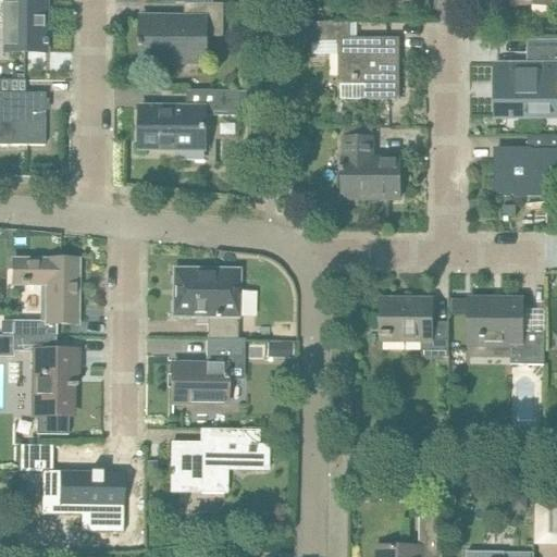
[(0,0),(0,22),(3,23),(3,27),(3,52),(24,52),(46,52),(45,46),(47,46),(47,40),(46,40),(46,27),(46,19),(46,0),(0,0)]
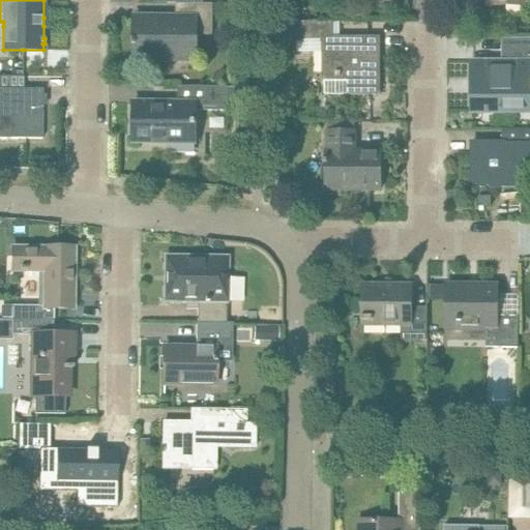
[(205,3),(176,3),(176,18),(155,18),(135,18),(135,40),(133,40),(133,45),(135,45),(134,59),(154,59),(196,59),(197,34),(213,35),(213,4),(205,4),(205,3)]
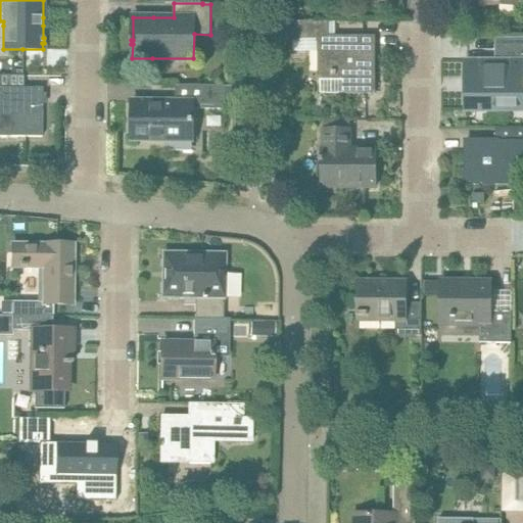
[(299,24),(299,39),(321,39),(321,93),(375,93),(375,56),(369,56),(369,44),(375,44),(375,36),(354,36),(328,35),(328,20),(299,20),(299,24)]
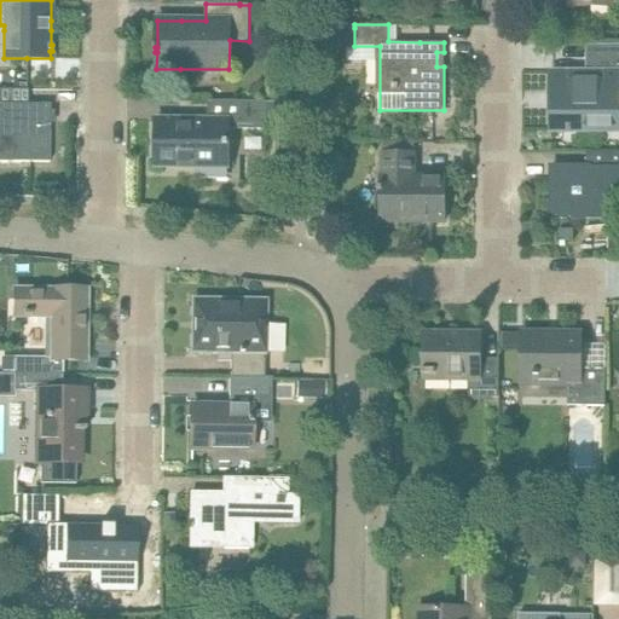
[(354,46),(354,28),(320,27),(320,50),(354,51),(354,46)]
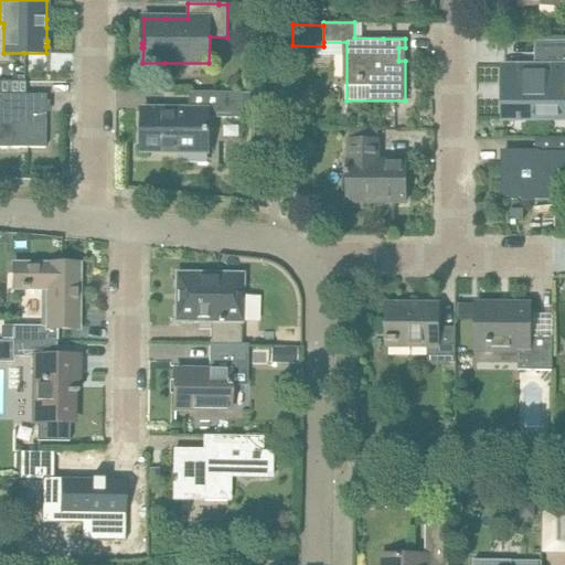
[(535,65),(502,65),(502,119),(524,119),(546,119),(550,119),(550,110),(564,109),(564,41),(534,41),(535,65)]
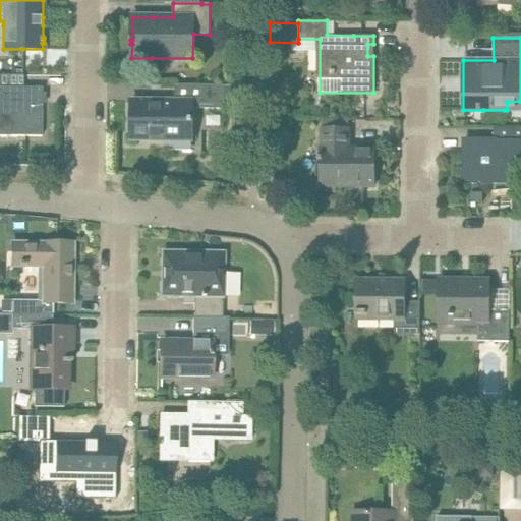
[(131,100),(131,140),(192,141),(192,109),(224,109),(224,85),(175,84),(175,101),(131,100)]
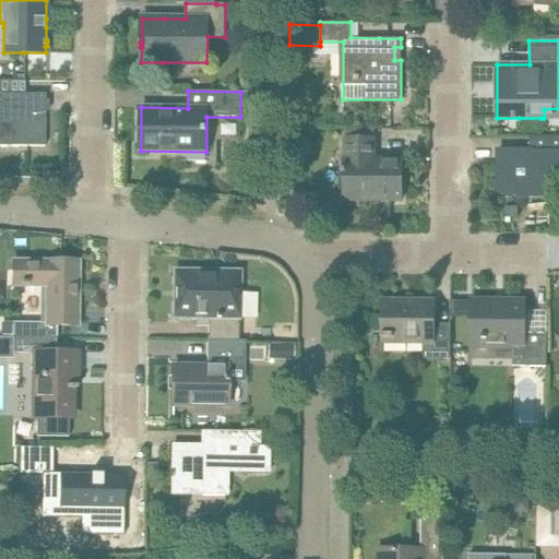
[(0,145),(10,146),(45,146),(45,111),(42,111),(42,100),(45,100),(45,94),(23,94),(0,93),(0,145)]
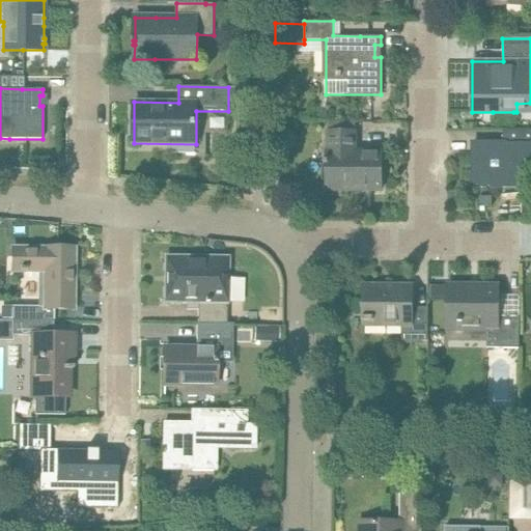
[(530,130),(502,131),(502,142),(472,142),(472,161),(472,188),(521,188),(521,167),(530,167),(530,130)]
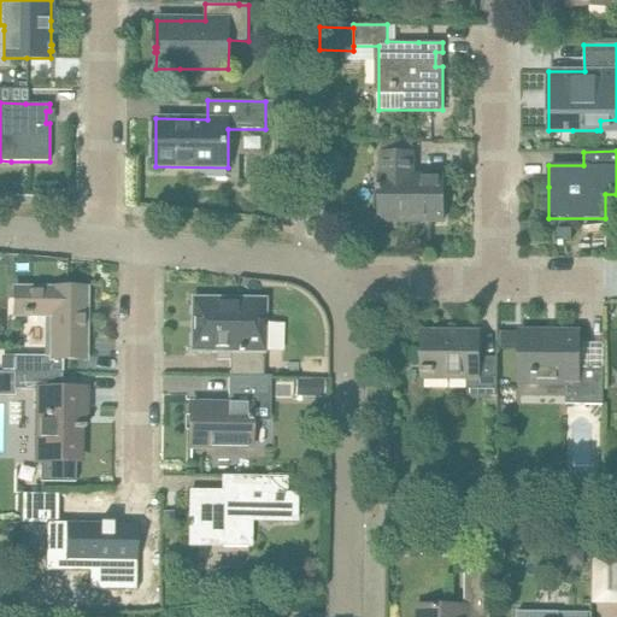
[(380,221),(401,222),(442,222),(442,176),(412,176),(412,153),(382,152),(382,175),(380,175),(380,221)]
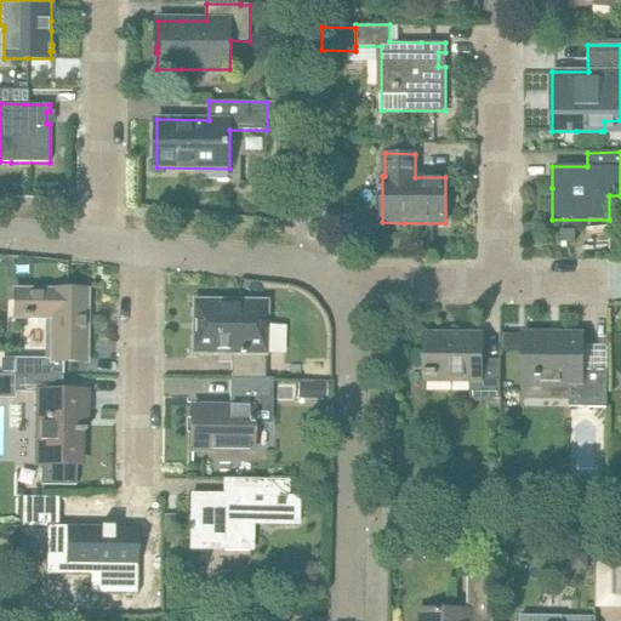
[(57,360),(62,360),(86,362),(87,290),(15,290),(15,314),(57,314),(57,360)]
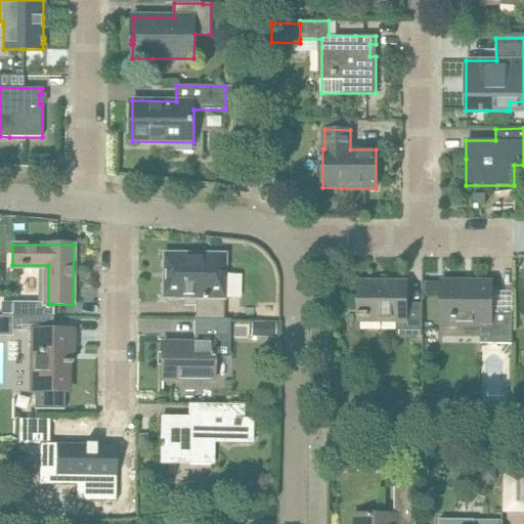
[(164,279),(163,298),(183,298),(194,298),(194,318),(224,319),(224,274),(225,257),(203,257),(203,254),(164,254),(164,274),(164,279)]
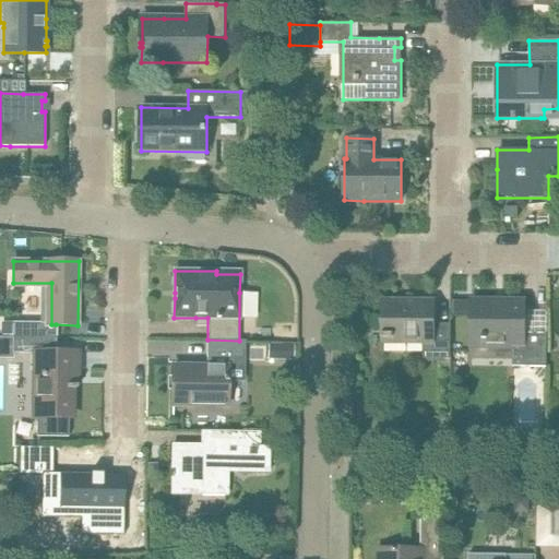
[(424,344),(424,351),(424,359),(450,359),(450,324),(433,324),(433,300),(424,300),(424,302),(384,301),(384,300),(382,300),(382,344),(424,344)]
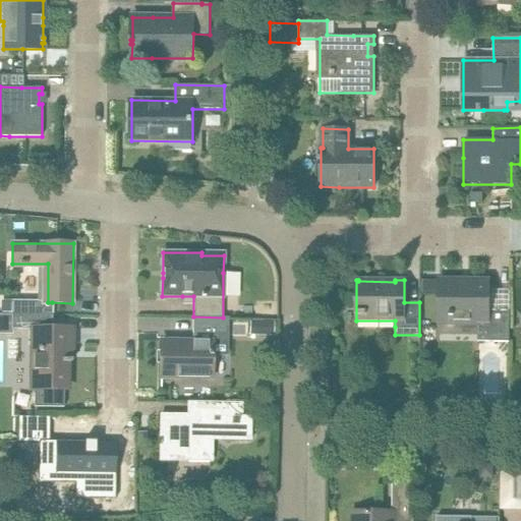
[(510,342),(510,332),(510,311),(488,311),(488,281),(470,281),(470,282),(460,282),(460,280),(440,280),(440,321),(477,321),(477,341),(510,342)]
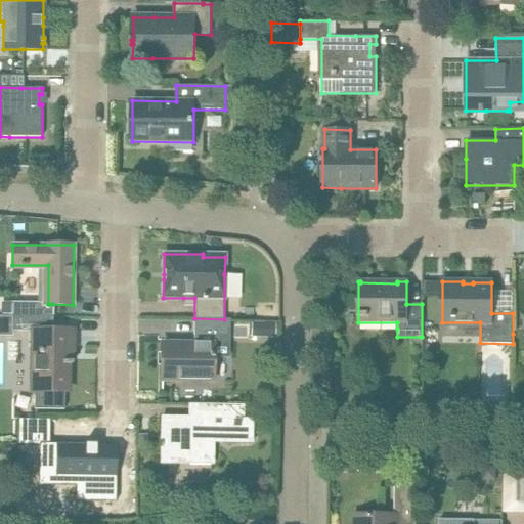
[(438,282),(424,282),(424,297),(438,297),(438,282)]
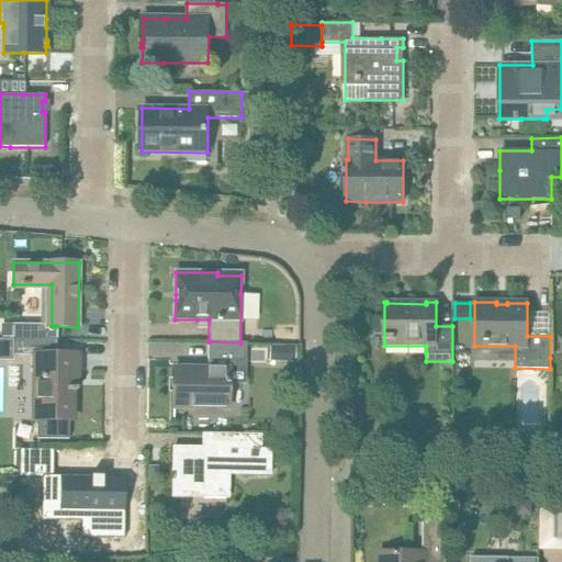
[(2,324),(2,339),(12,339),(12,324),(2,324)]
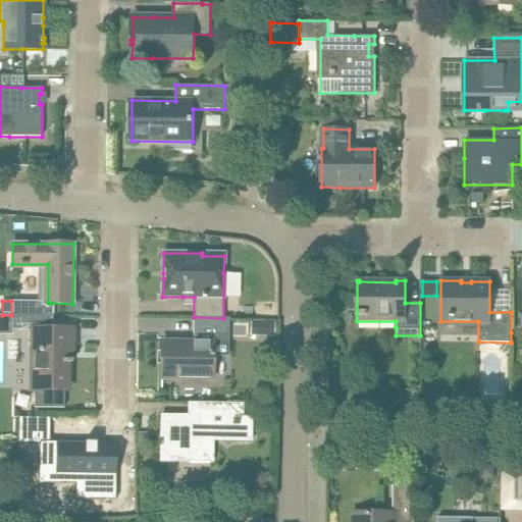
[(11,315),(43,316),(43,301),(11,301),(11,315)]
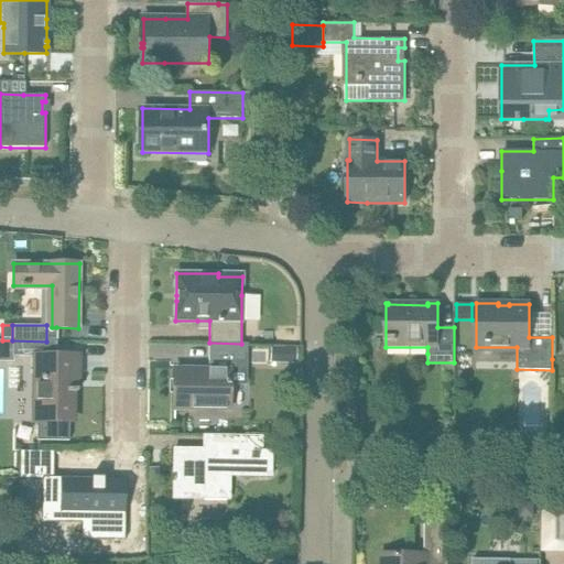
[(46,342),(12,340),(12,357),(35,357),(34,421),(72,422),(72,392),(77,392),(77,389),(72,389),(72,378),(78,378),(78,356),(56,356),(56,342),(46,342)]
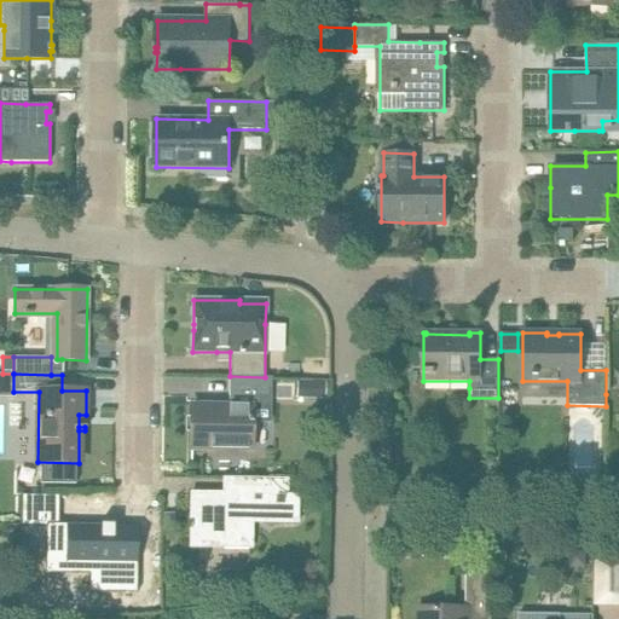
[(192,405),(191,449),(215,450),(252,450),(253,406),(253,395),(270,397),(271,377),(265,377),(230,376),(230,395),(231,395),(231,406),(217,406),(192,405)]
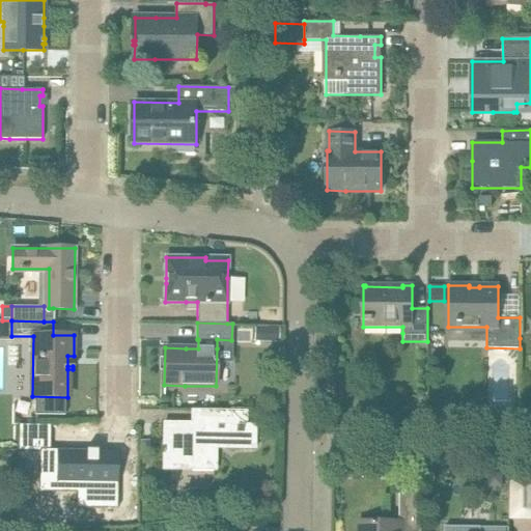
[(255,326),(255,339),(278,340),(278,327),(255,326)]
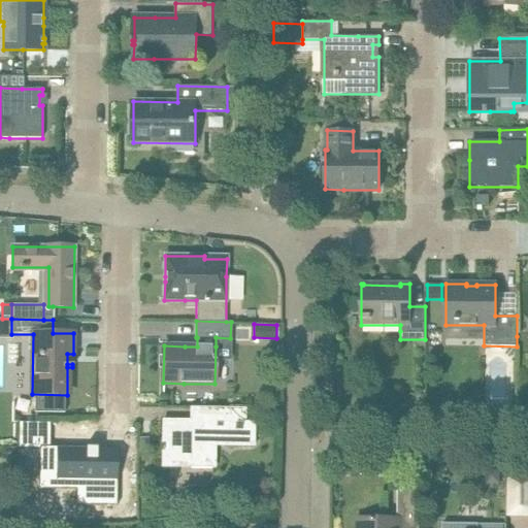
[(191,407),(165,408),(165,418),(191,417),(191,407)]
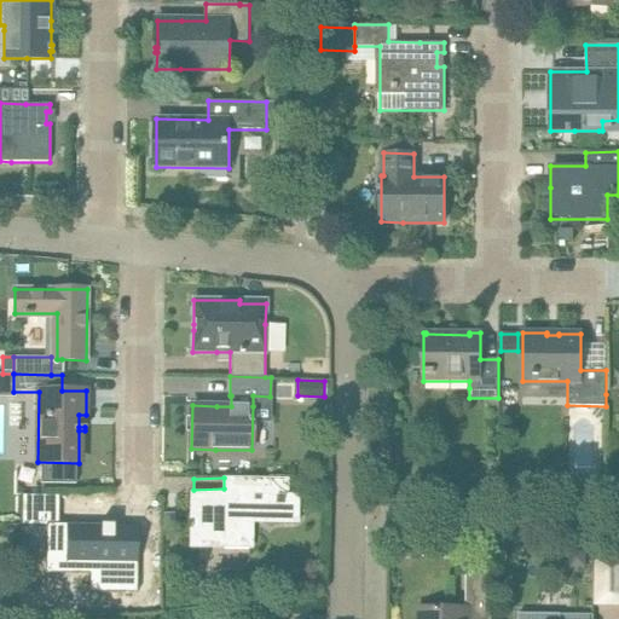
[(191,537),(215,537),(220,537),(220,548),(252,548),(252,497),(288,497),(288,479),(232,479),(232,493),(191,493),(191,522),(189,522),(189,527),(191,527),(191,537)]
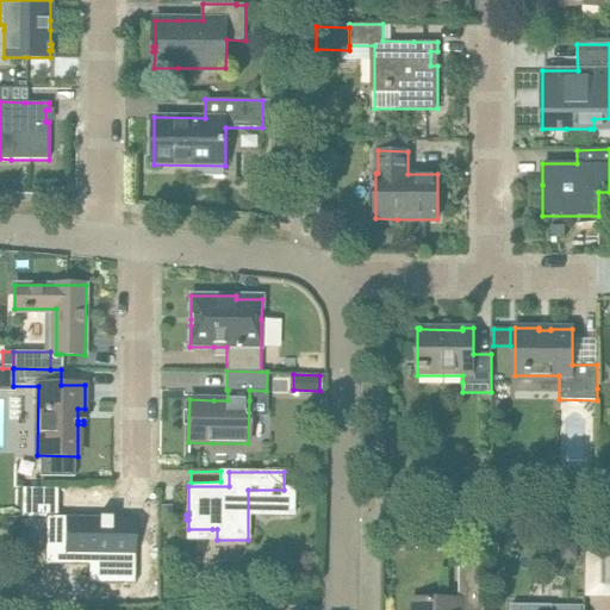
[(57,487),(23,487),(22,518),(57,518),(57,487)]
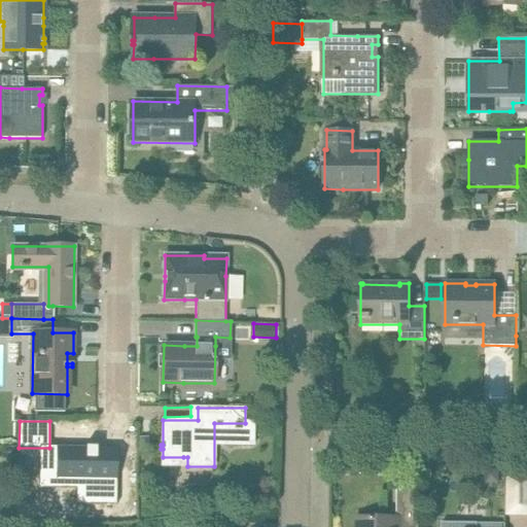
[(116,487),(116,467),(117,447),(86,447),(85,451),(78,451),(78,447),(57,446),(56,486),(116,487)]
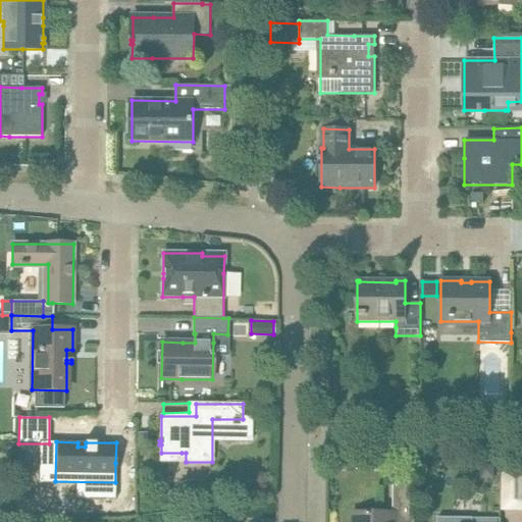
[(491,476),(491,463),(478,463),(479,477),(491,476)]
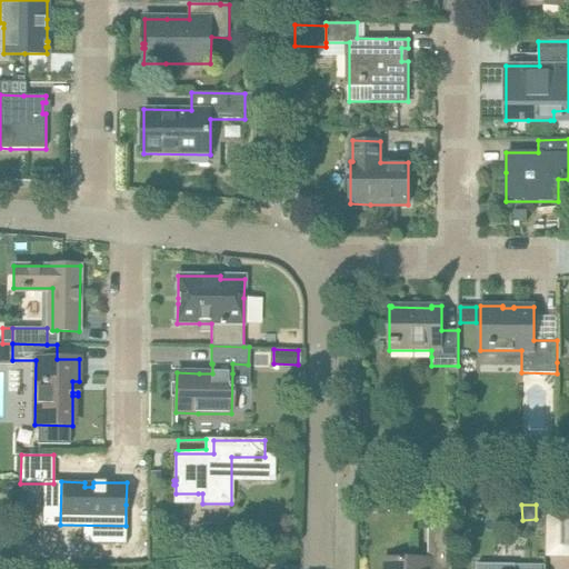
[(278,513),(275,518),(275,525),(279,528),(285,528),(289,523),(289,517),(283,513),(278,513)]
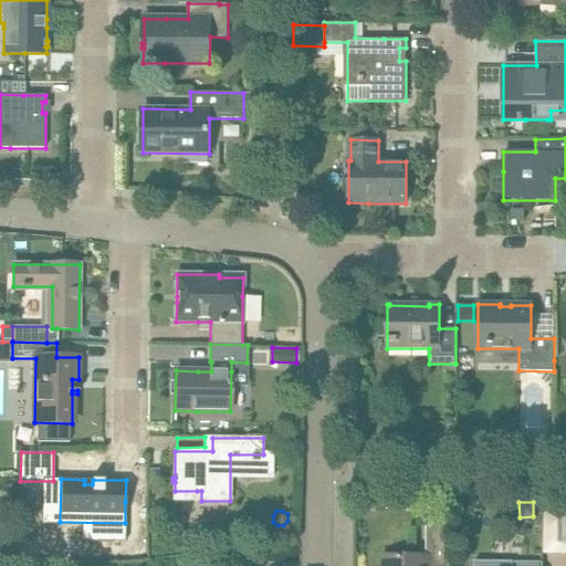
[(565,514),(547,514),(546,551),(565,549),(565,514)]
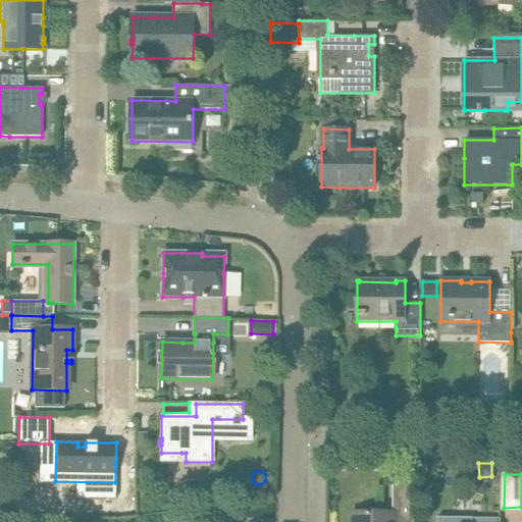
[(401,514),(374,514),(354,514),(353,521),(414,521),(415,485),(402,485),(401,514)]
